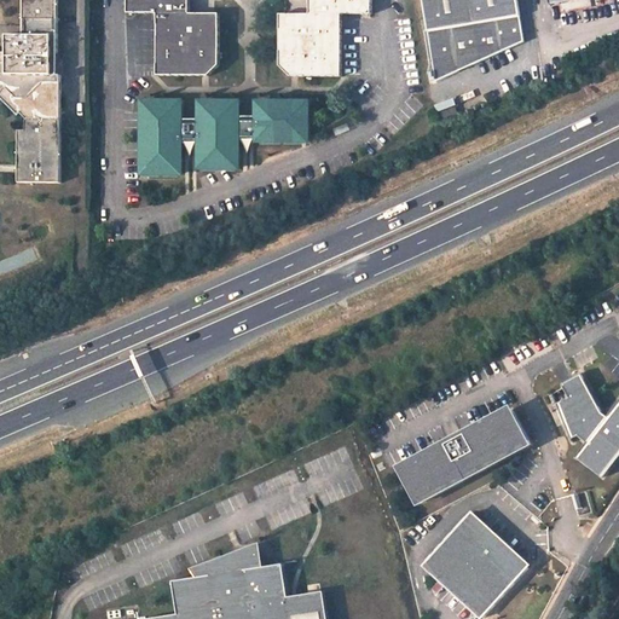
[(52,76),(52,55),(58,55),(57,0),(23,0),(23,36),(7,36),(7,53),(0,52),(0,91),(27,119),(27,129),(18,129),(18,183),(61,181),(61,76),(58,76),(52,76)]
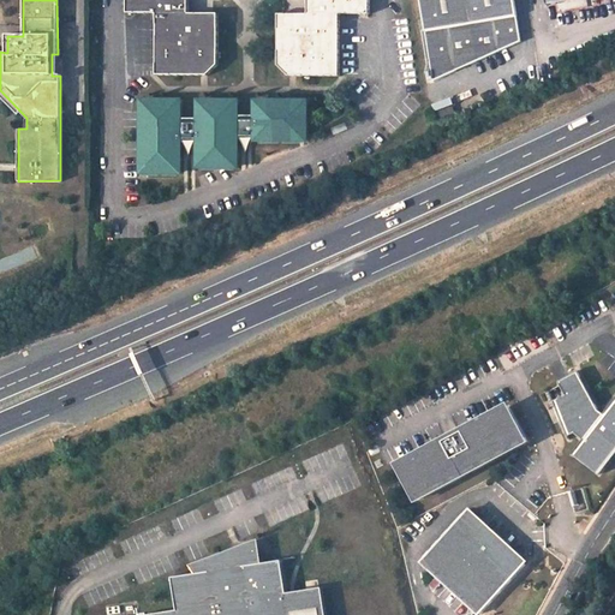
[(155,73),(208,73),(218,63),(218,12),(189,12),(187,0),(125,0),(126,12),(155,12),(155,73)]
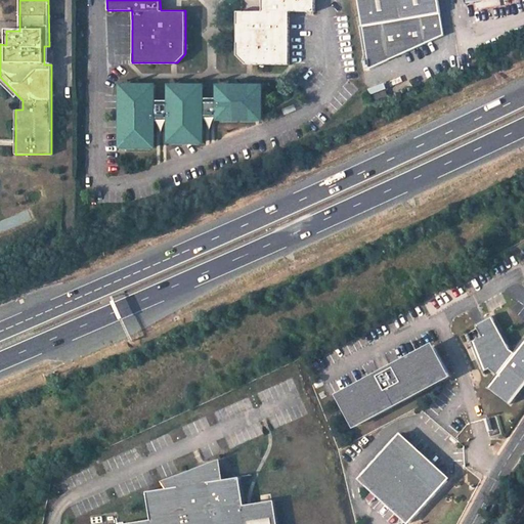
[(289,63),(289,10),(314,10),(313,0),(261,0),(261,10),(236,10),(235,54),(245,63),(289,63)]
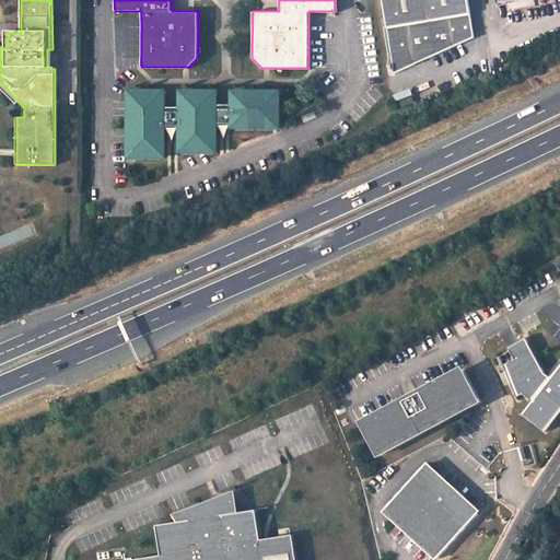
[(467,0),(382,0),(387,30),(395,74),(475,38),(467,0)]
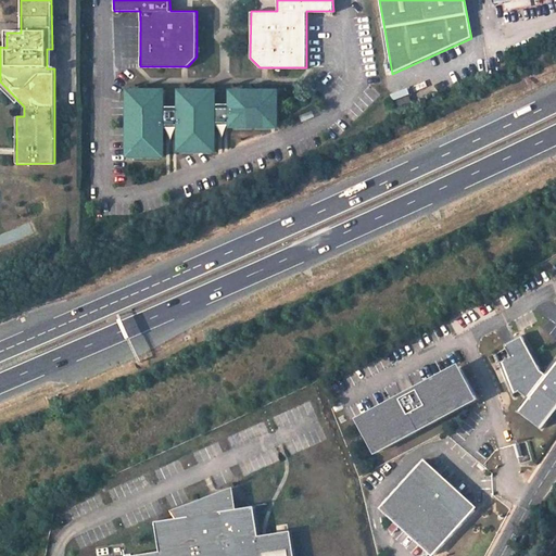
[(276,125),(276,90),(230,90),(230,103),(214,103),(214,90),(178,90),(178,103),(162,103),(162,90),(127,90),(127,155),(162,155),(162,125),(178,125),(178,150),(214,150),(214,123),(230,123),(230,125),(276,125)]
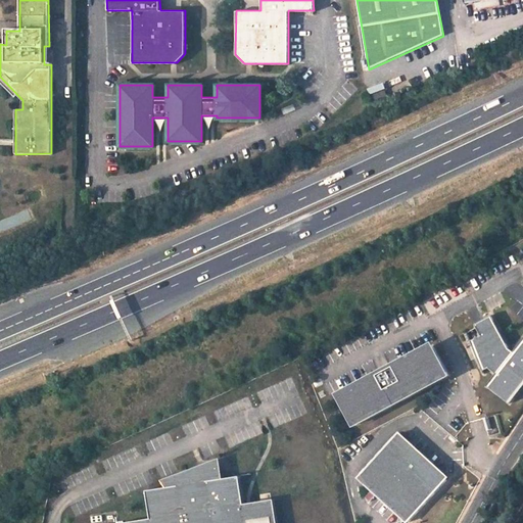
[(514,405),(522,391),(522,345),(516,355),(511,352),(492,321),(476,330),(482,340),(472,346),(485,376),(491,372),(498,378),(491,387),(514,405)]
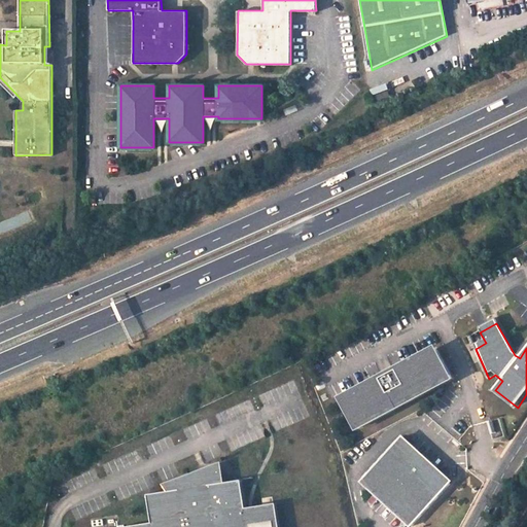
[(438,348),(342,398),(357,428),(454,377),(438,348)]
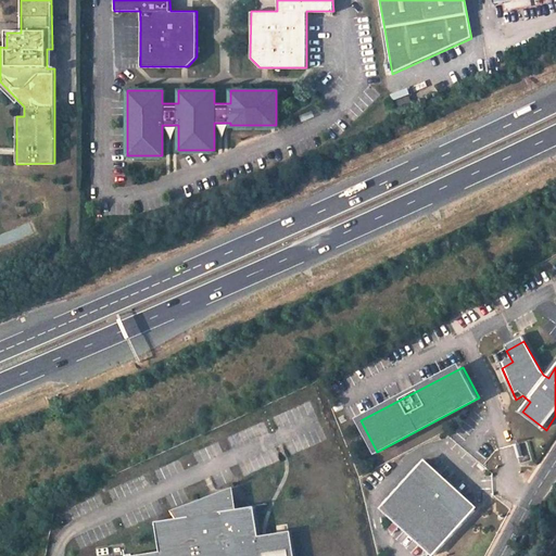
[(477,509),(424,460),(382,505),(436,554),(477,509)]
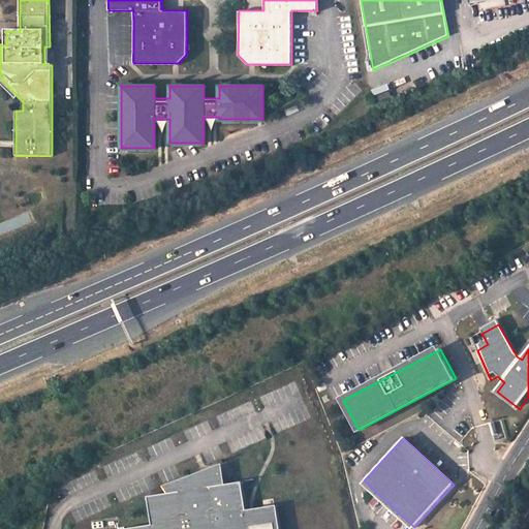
[(212,486),(226,483),(224,465),(215,468),(217,479),(212,480),(212,486)]
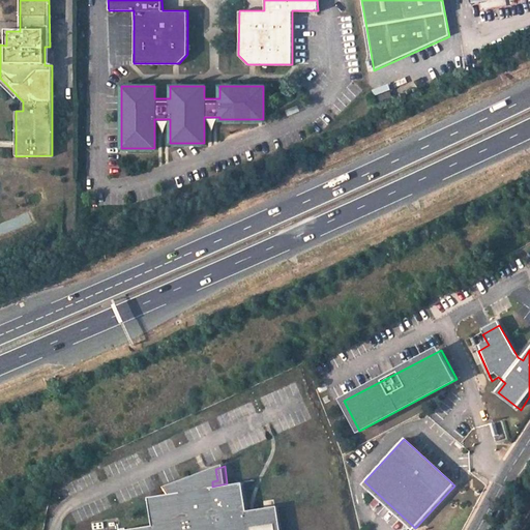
[(283,529),(278,504),(248,509),(244,481),(227,483),(212,487),(212,481),(217,480),(215,469),(180,482),(181,491),(176,492),(149,496),(154,524),(123,529),(283,529)]
